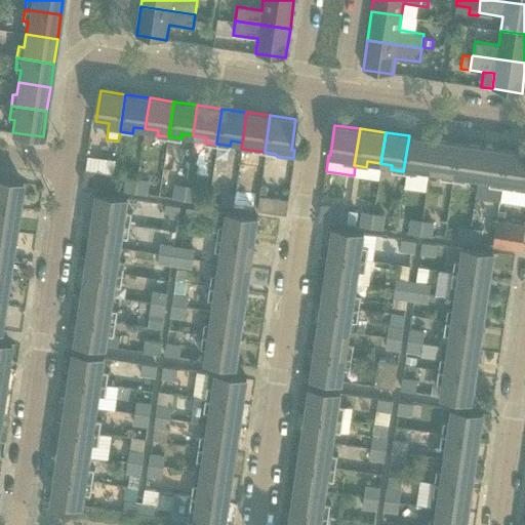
[(415,168),(428,170),(433,139),(409,135),(403,171),(415,173),(415,168)]
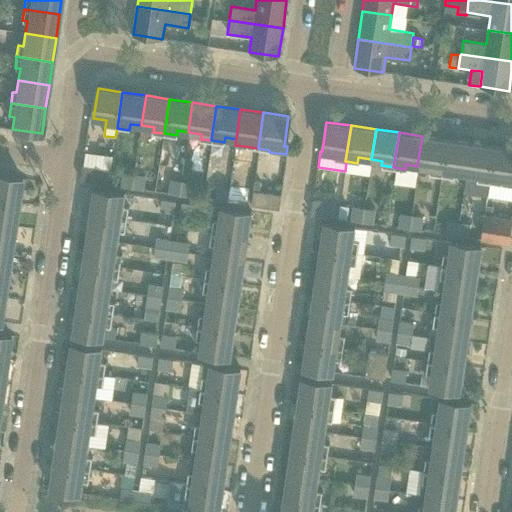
[(428,173),(441,175),(446,140),(422,136),(417,166),(429,168),(428,173)]
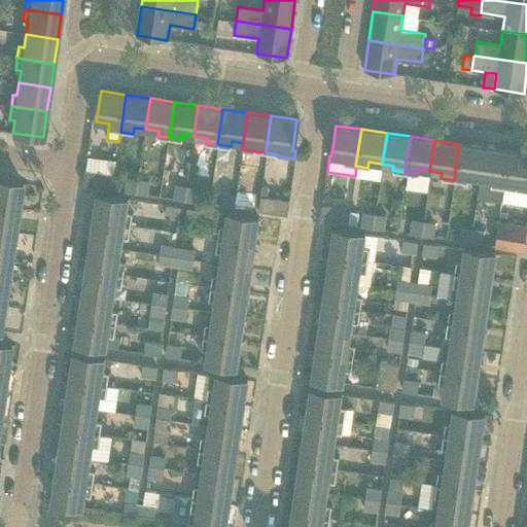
[(466,176),(480,178),(484,147),(459,144),(454,180),(465,181),(466,176)]
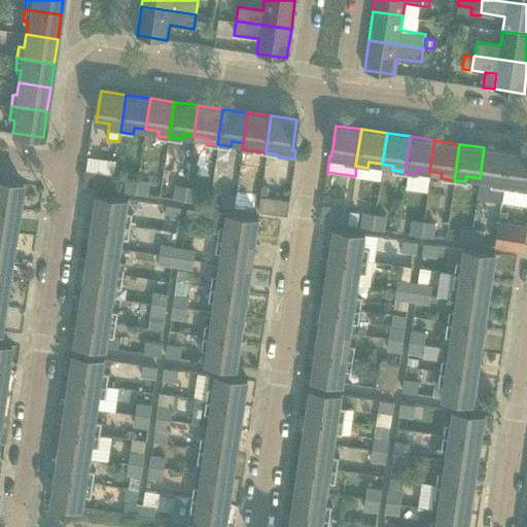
[(490,186),(503,188),(508,151),(484,147),(480,178),(491,180),(490,186)]
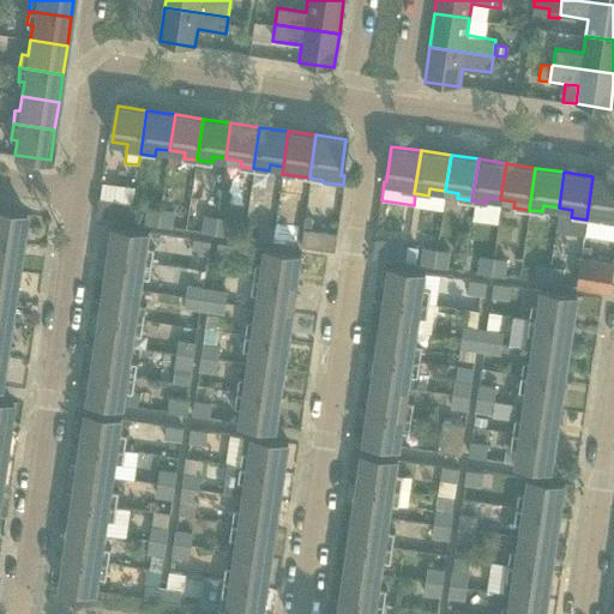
[(587,220),(584,236),(613,240),(613,179),(593,176),(587,220)]
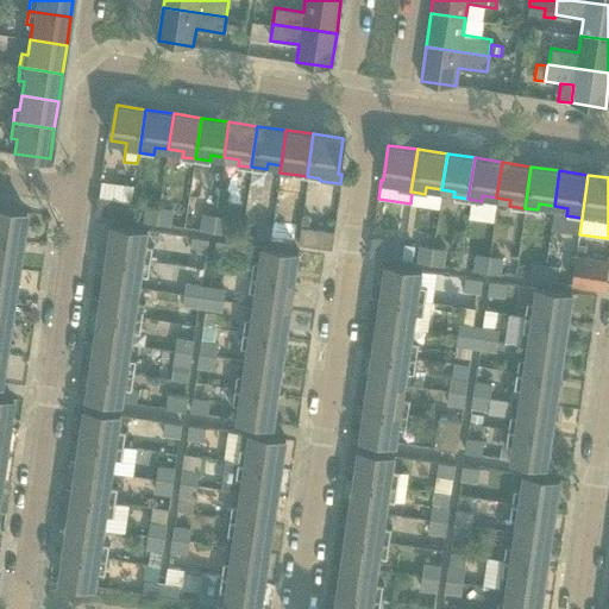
[(96,196),(94,214),(129,219),(131,201),(133,186),(118,183),(115,200),(108,199),(96,196)]
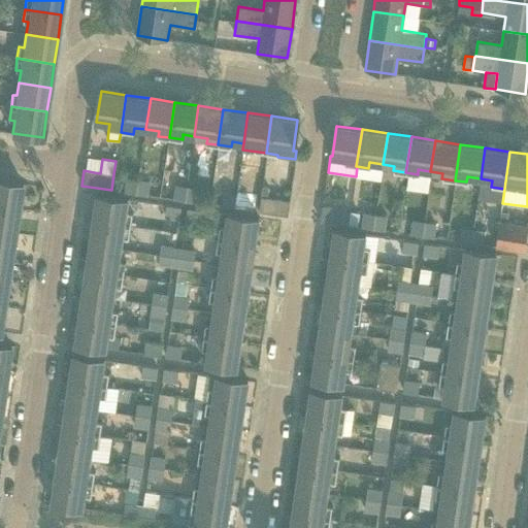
[(126,177),(124,193),(136,194),(138,179),(126,177)]
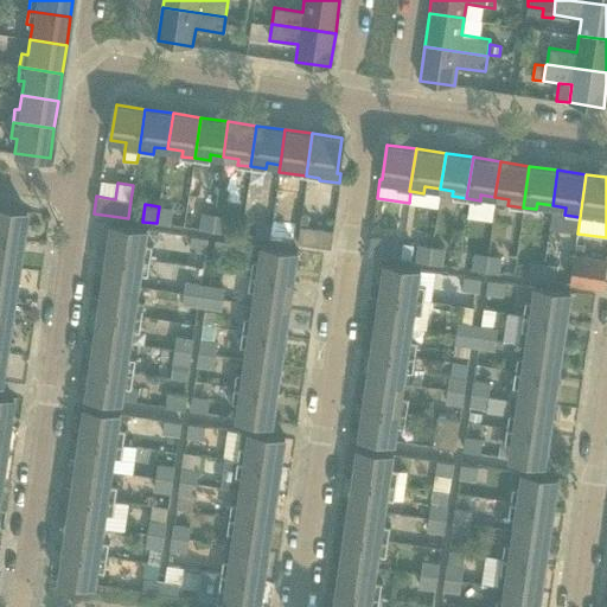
[(159,206),(157,223),(170,225),(170,224),(172,208),(159,206)]
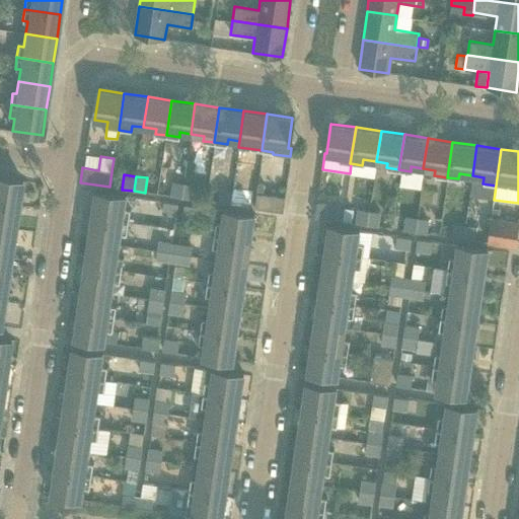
[(0,177),(0,203),(16,205),(20,180),(0,177)]
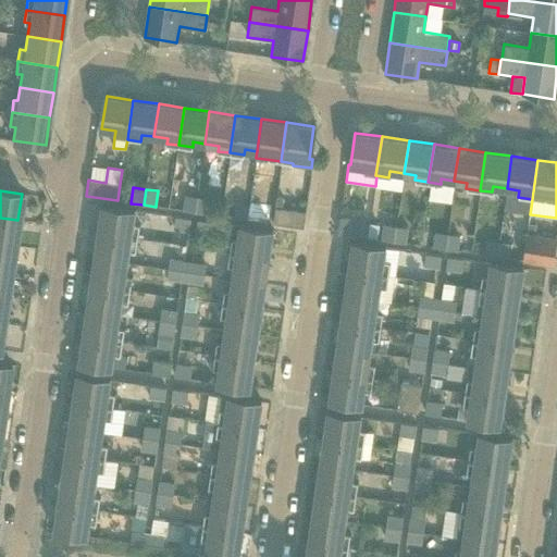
[(185,195),(183,211),(195,212),(197,197),(185,195)]
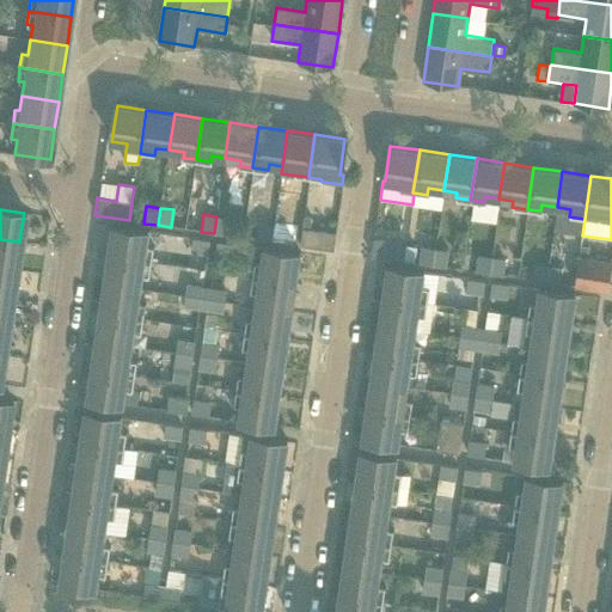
[(216,216),(214,233),(228,236),(231,219),(216,216)]
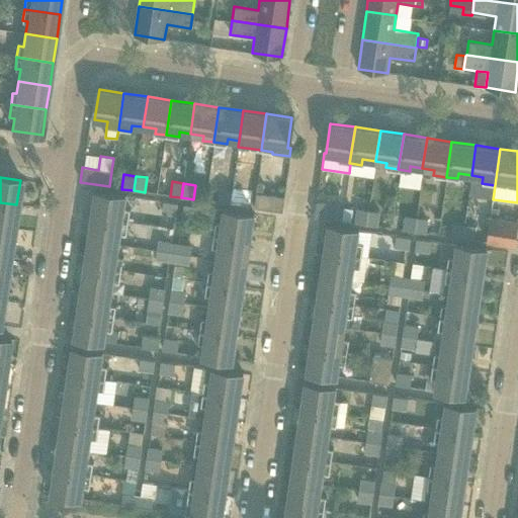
[(254,193),(252,207),(275,210),(281,211),(283,197),(262,194),(263,184),(257,183),(256,193),(254,193)]
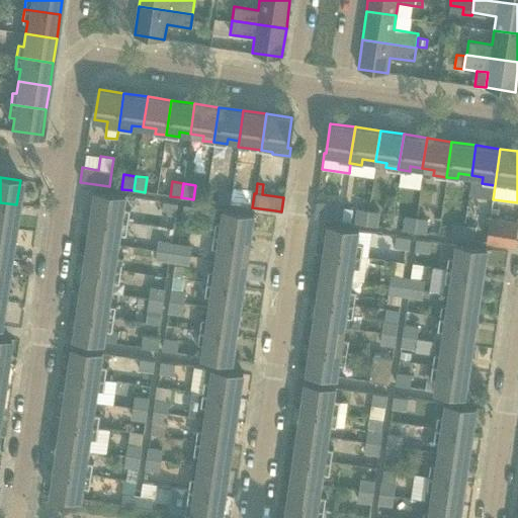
[(220,188),(218,202),(229,204),(232,189),(220,188)]
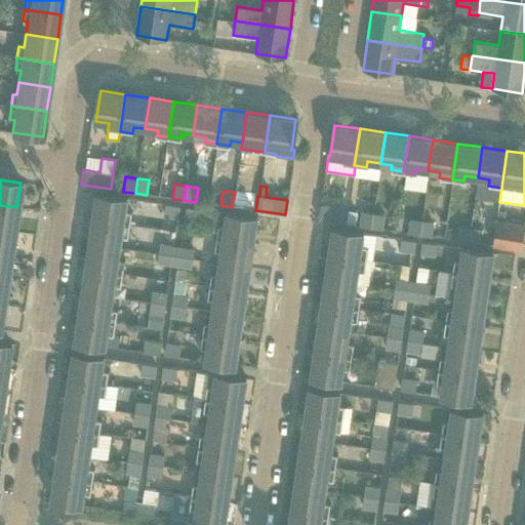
[(235,192),(232,207),(255,210),(257,196),(235,192)]
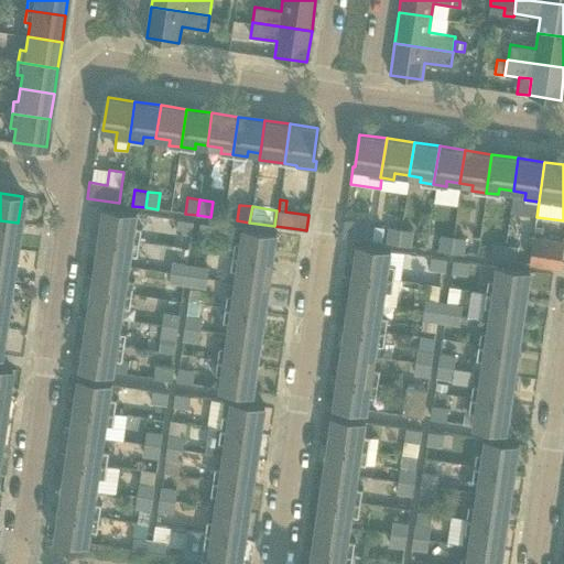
[(102,208),(99,235),(139,241),(140,228),(133,227),(136,213),(102,208)]
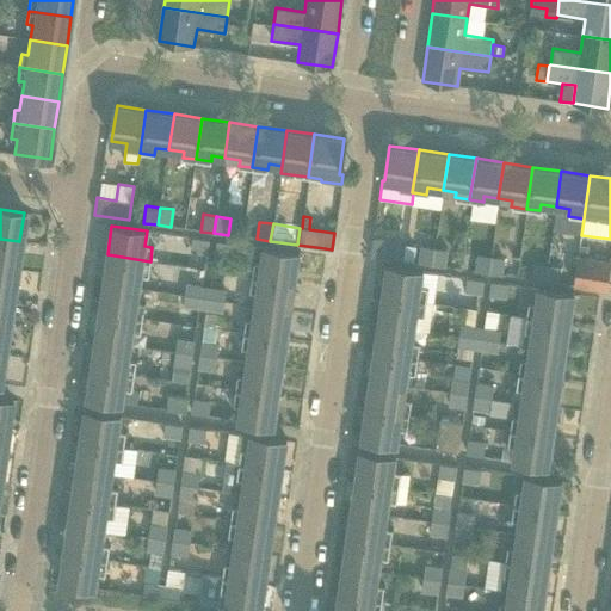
[(192,238),(190,252),(207,254),(209,240),(192,238)]
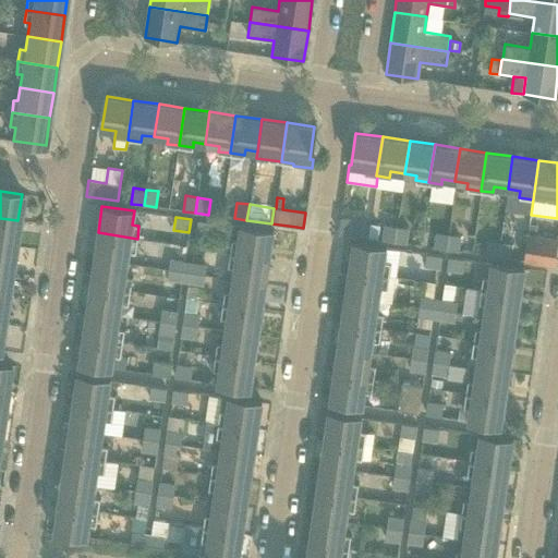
[(0,244),(14,246),(17,220),(0,218),(0,244)]
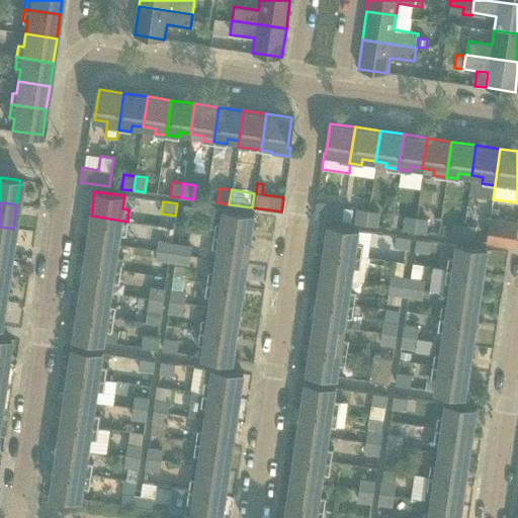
[(314,217),(320,218),(337,220),(339,205),(316,202),(314,217)]
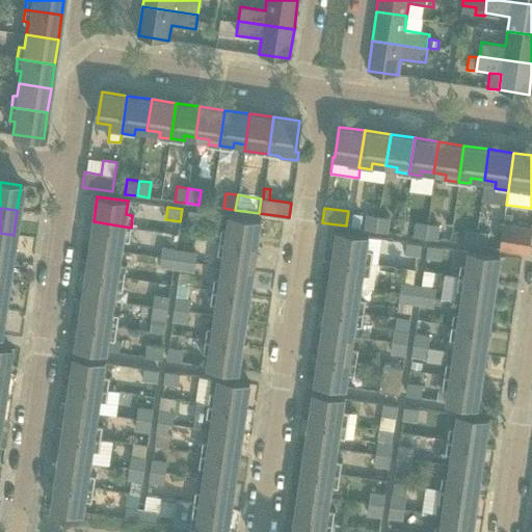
[(188,210),(187,222),(202,224),(204,212),(188,210)]
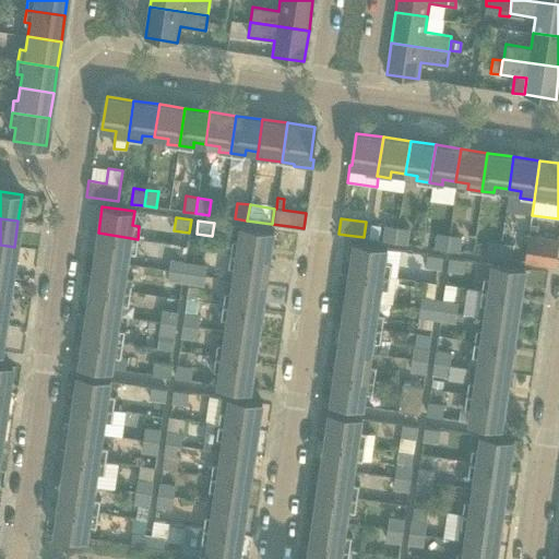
[(384,225),(382,240),(395,242),(397,227),(384,225)]
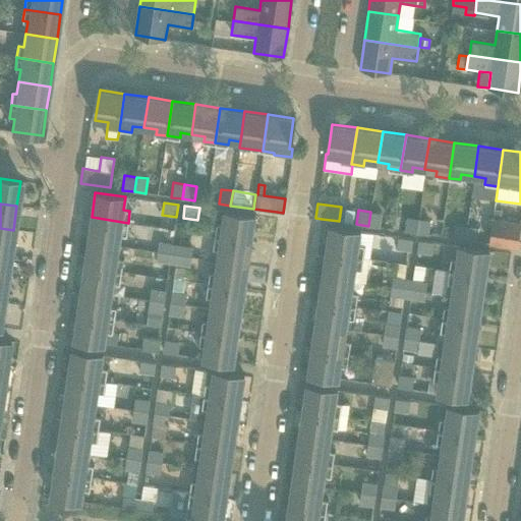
[(218,224),(216,236),(250,241),(253,216),(225,212),(223,225),(218,224)]
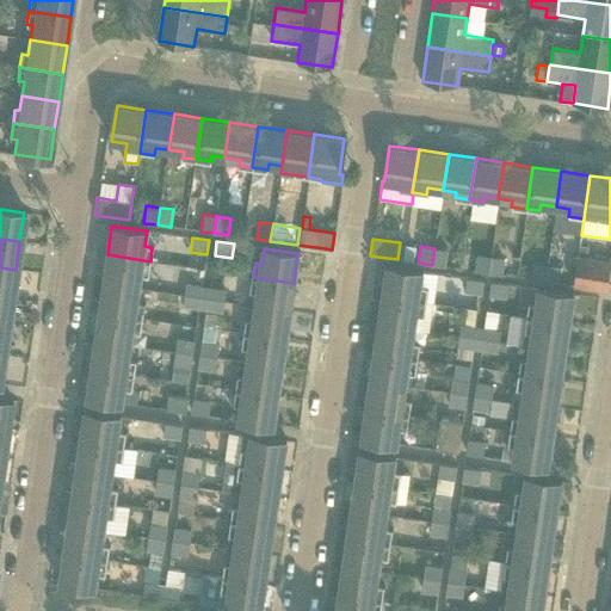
[(434,248),(432,265),(445,267),(448,251),(434,248)]
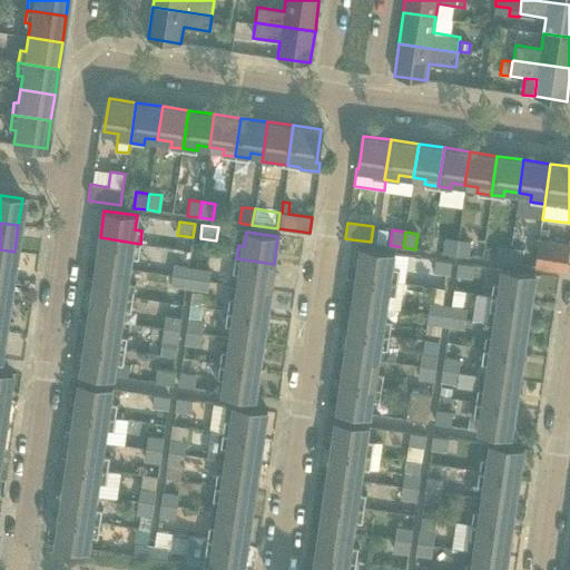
[(100,237),(96,264),(130,269),(131,259),(137,261),(140,244),(100,237)]
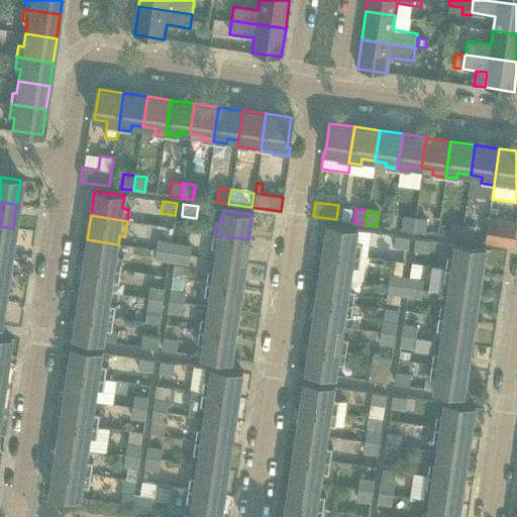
[(404,215),(402,230),(412,231),(414,217),(404,215)]
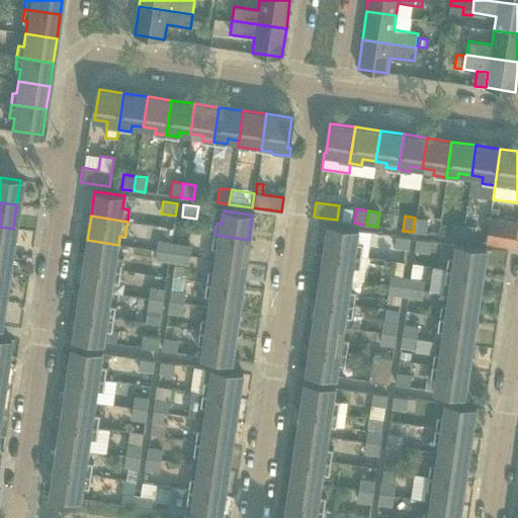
[(415,218),(413,232),(426,234),(428,220),(415,218)]
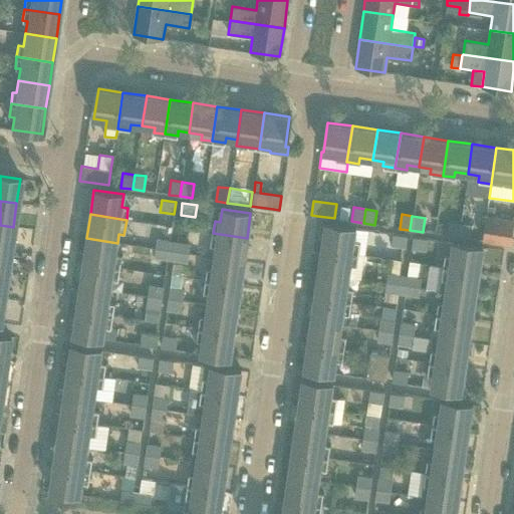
[(482,241),(505,244),(510,245),(513,221),(486,217),(482,241)]
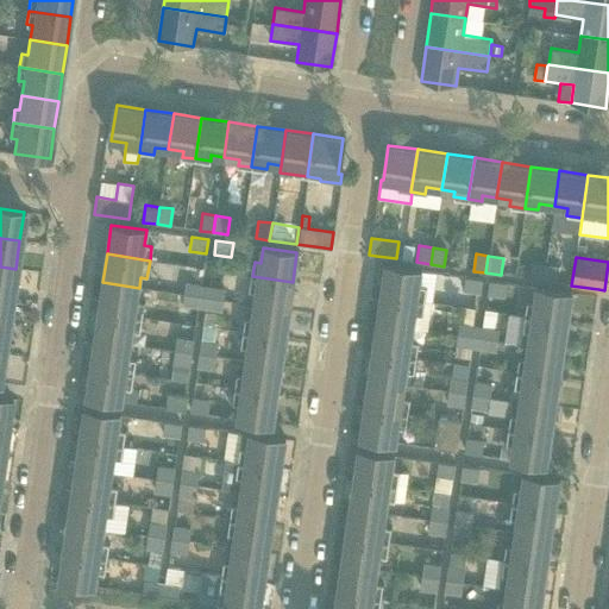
[(533,262),(531,280),(542,281),(545,264),(533,262)]
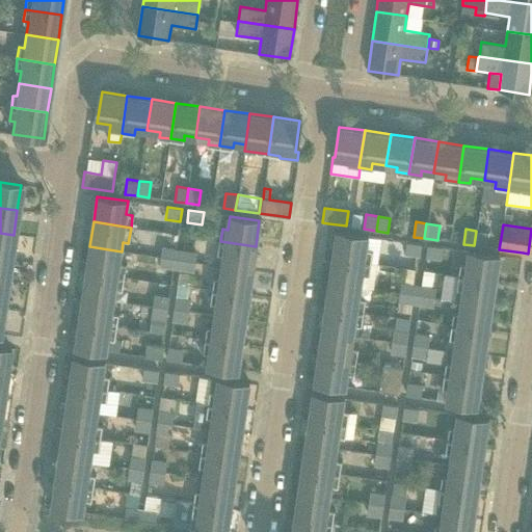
[(476,231),(474,245),(487,247),(489,232),(476,231)]
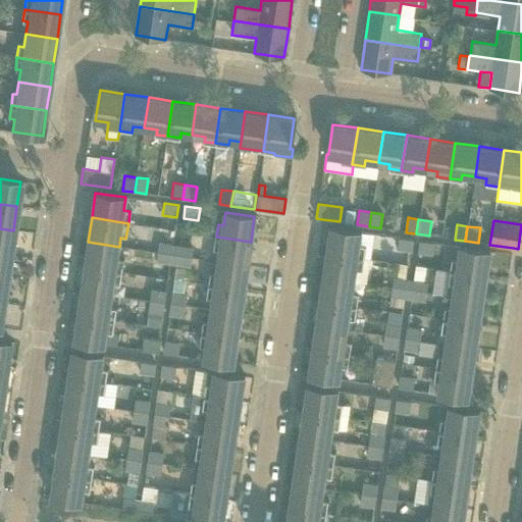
[(331,227),(327,253),(362,258),(364,245),(358,245),(360,231),(331,227)]
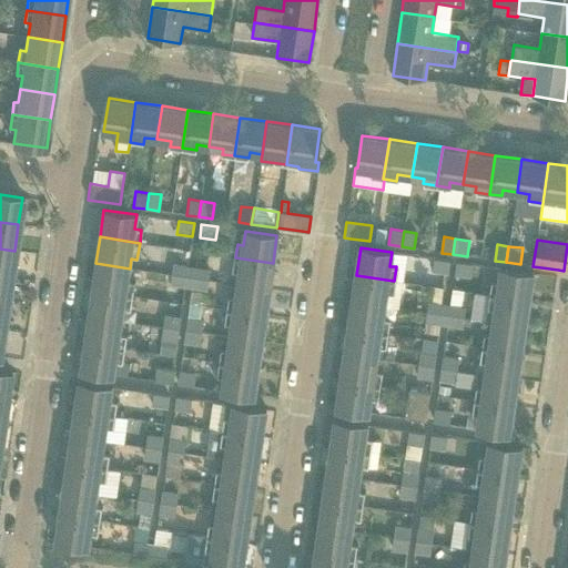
[(0,276),(10,277),(14,251),(0,249),(0,276)]
